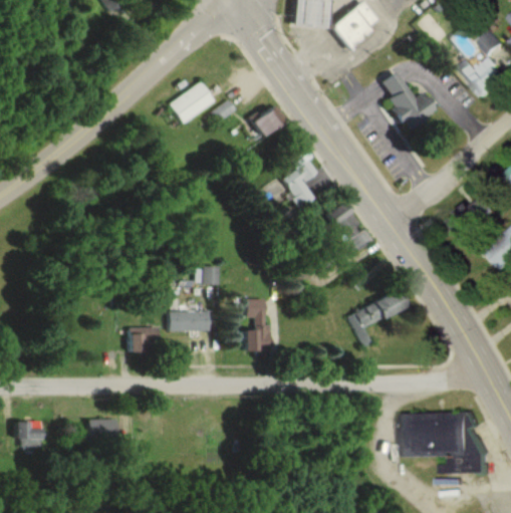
[(100,0),(109,13),(121,5),(117,0),(100,0)]
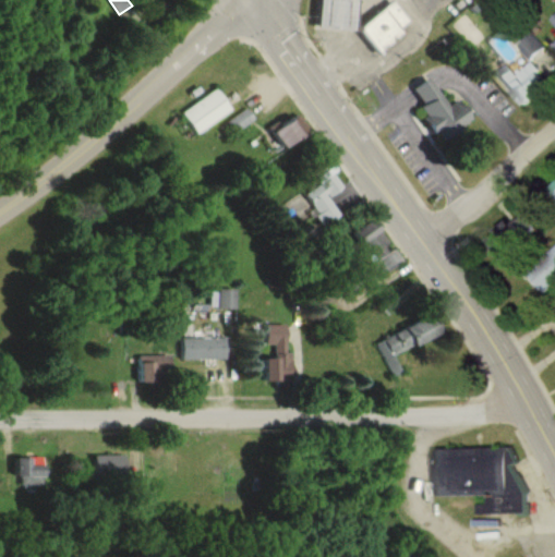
[(328,0),(326,22),(364,25),(365,0),(328,0)]
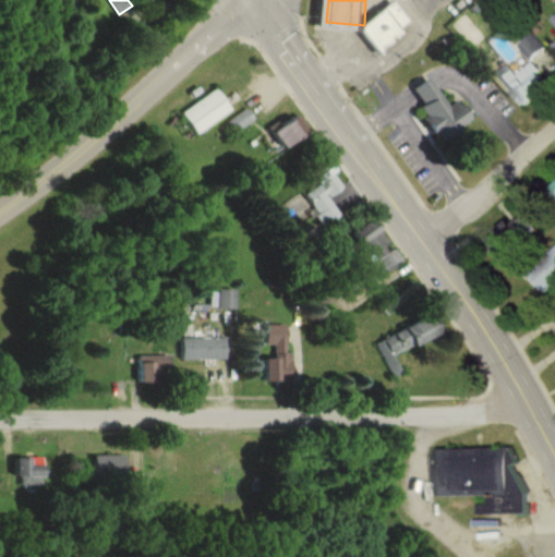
[(369,27),(401,0),(418,20),(408,27),(414,35),(391,55),(369,27)]
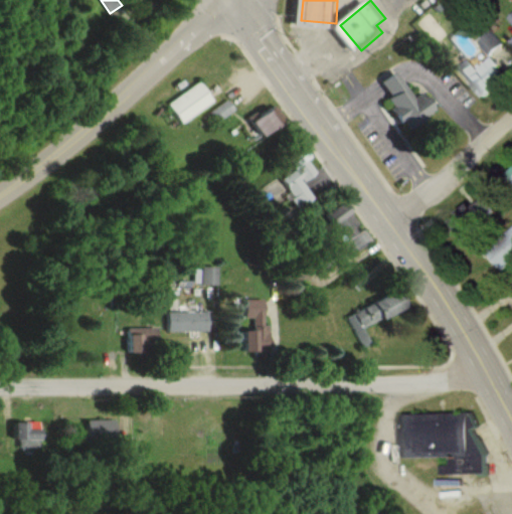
[(495,55),(507,45),(495,31),(481,42),(494,57),(480,69),(484,74),(477,81),(491,97),(511,79),(511,75),(495,55)]
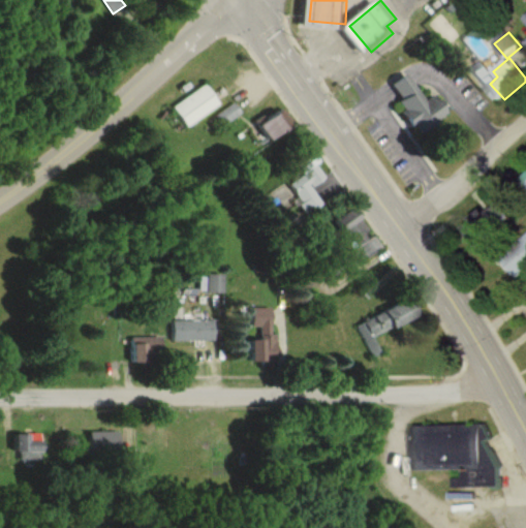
[(429,100),(408,73),(391,87),(425,132),(451,113),(437,94),(429,100)]
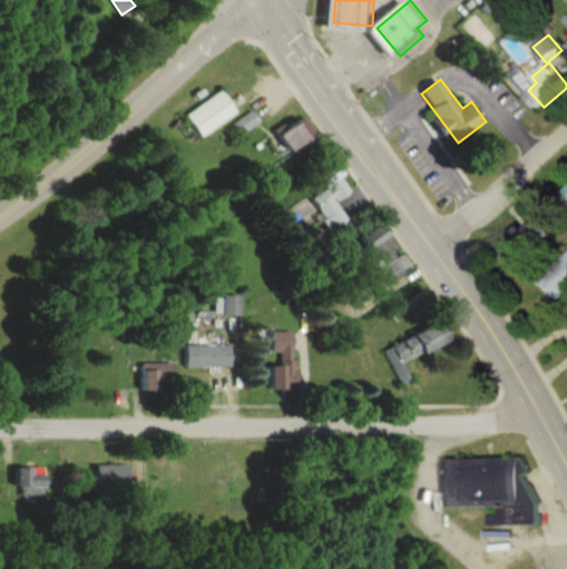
[(204,136),(240,111),(224,89),(188,114),(204,136)]
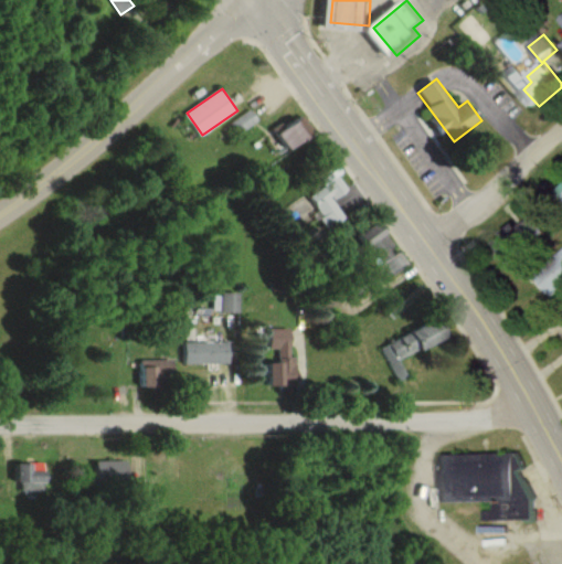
[(239,121),(245,128),(257,117),(251,110),(239,121)]
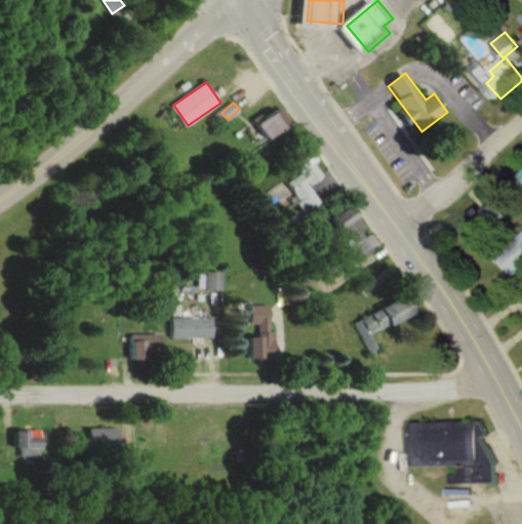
[(270,138),(293,123),(281,106),(258,122),(270,138)]
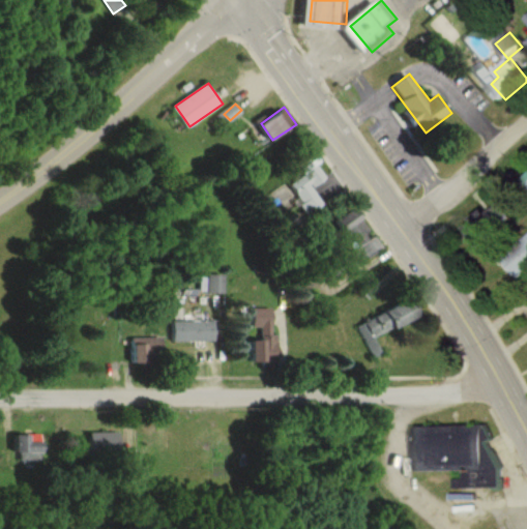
[(326,205),(314,186),(329,177),(313,150),(298,159),(304,170),(289,180),(311,214),(326,205)]
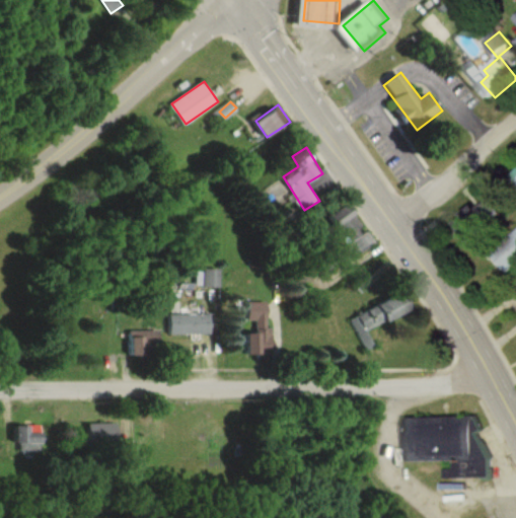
[(514,221),(502,198),(465,217),(477,241),(514,221)]
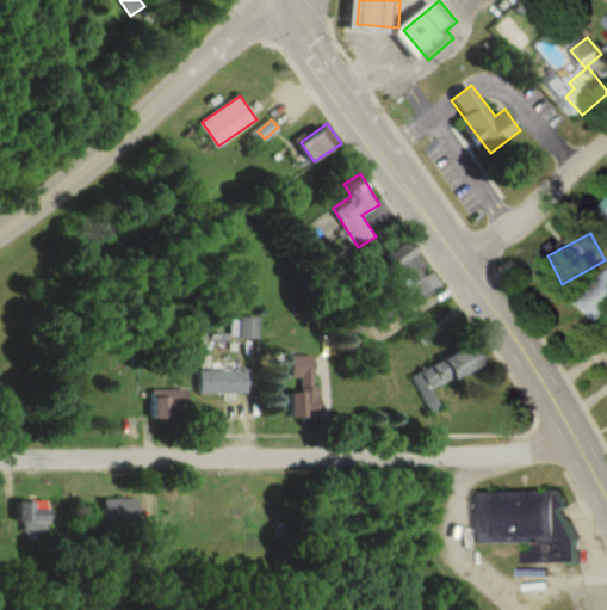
[(441,285),(412,240),(383,259),(413,305),(441,285)]
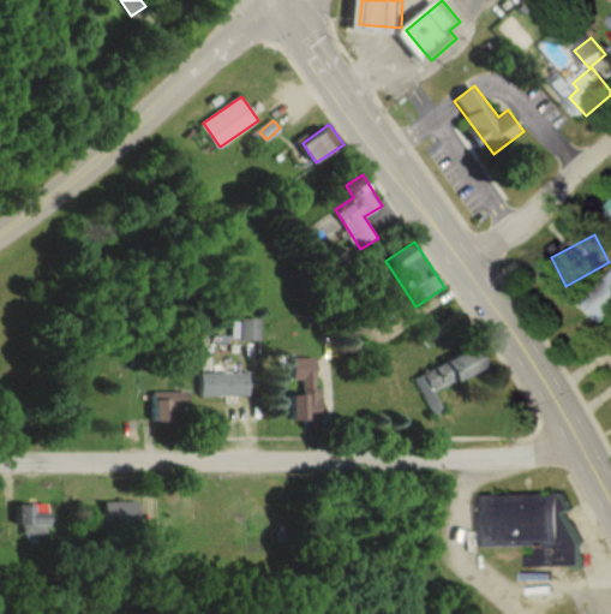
[(610,287),(586,287),(586,315),(610,315),(610,287)]
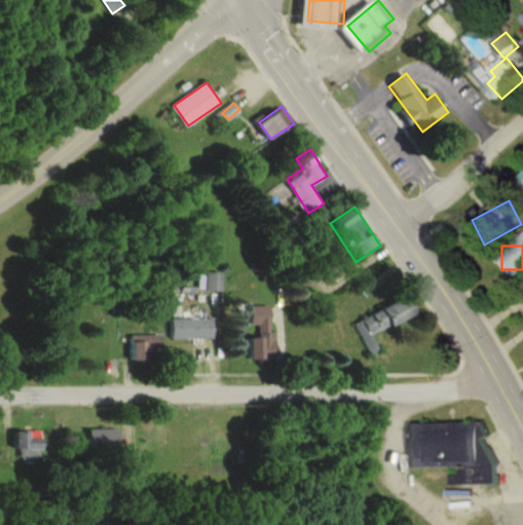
[(355,321),(370,357),(380,352),(373,335),(419,314),(412,297),(355,321)]
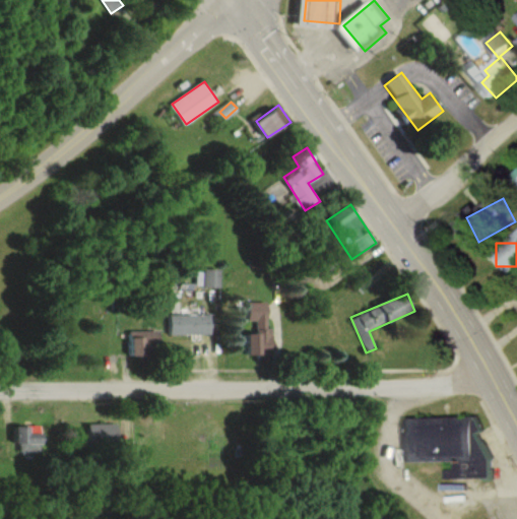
[(250,303),(250,321),(257,321),(257,332),(248,332),(248,355),(269,354),(268,303),(250,303)]
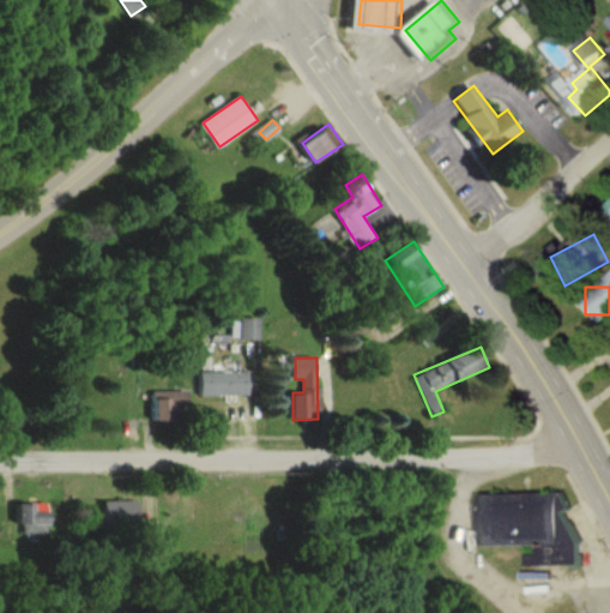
[(251,371),(203,371),(203,395),(251,395),(251,371)]
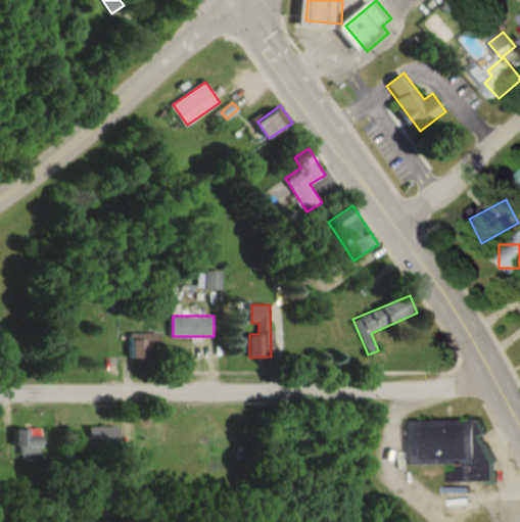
[(131,359),(162,359),(162,332),(131,332),(131,359)]
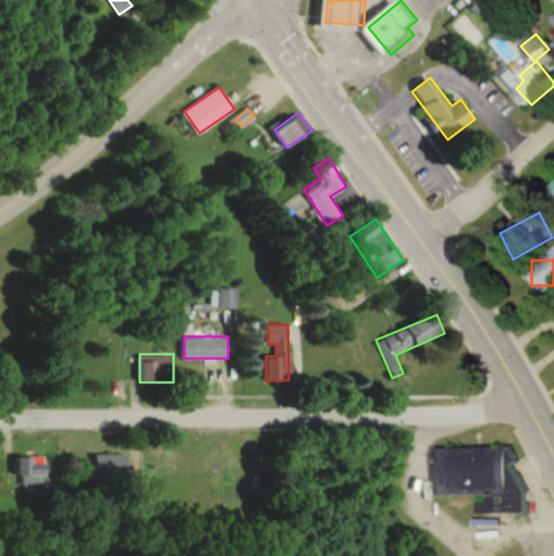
[(479,513),(526,513),(525,447),(438,447),(438,496),(479,496),(479,513)]
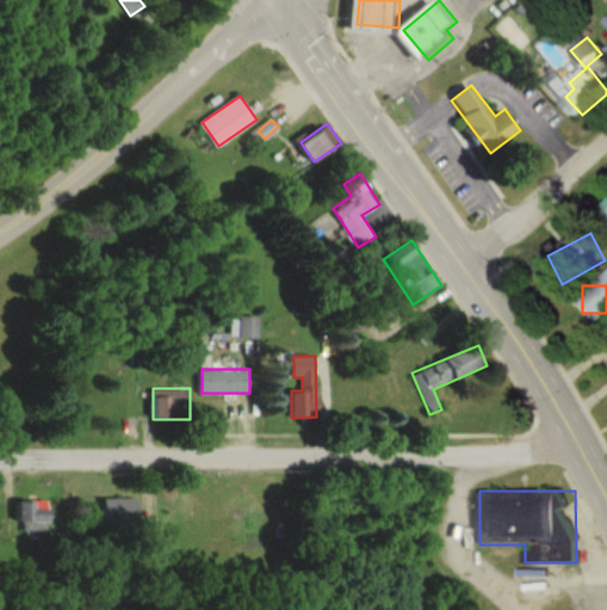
[(104,498),(104,531),(140,531),(140,498),(104,498)]
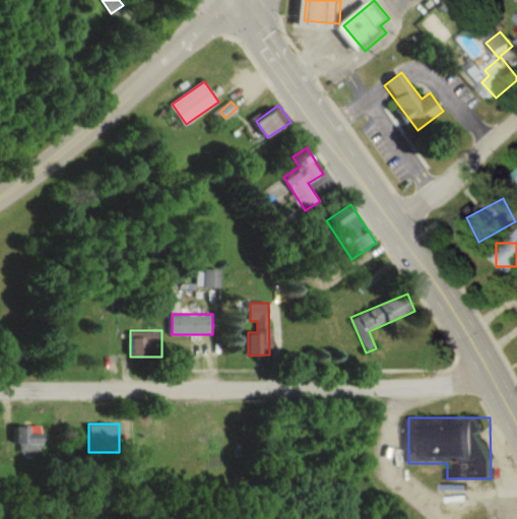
[(45,429),(15,429),(15,448),(45,448),(45,429)]
